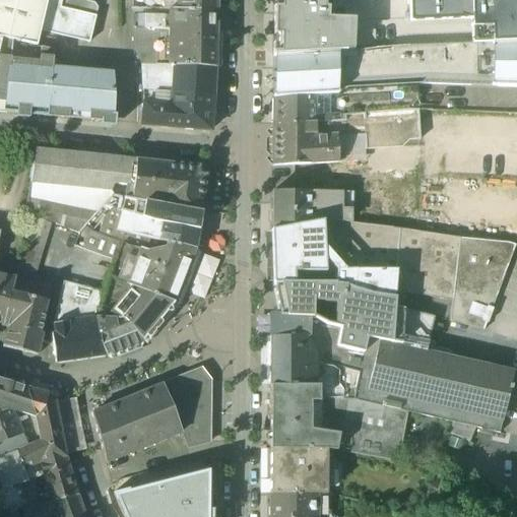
[(0,0),(0,35),(4,36),(39,44),(42,28),(56,31),(62,6),(63,0),(0,0)]
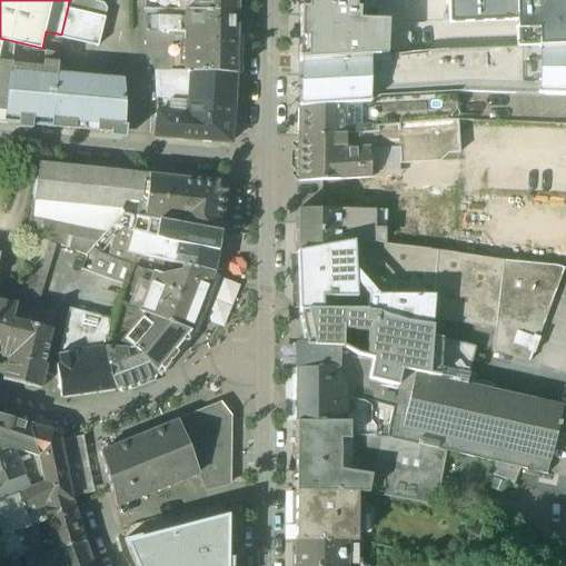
[(147,0),(148,7),(187,9),(239,11),(239,10),(239,0),(147,0)]
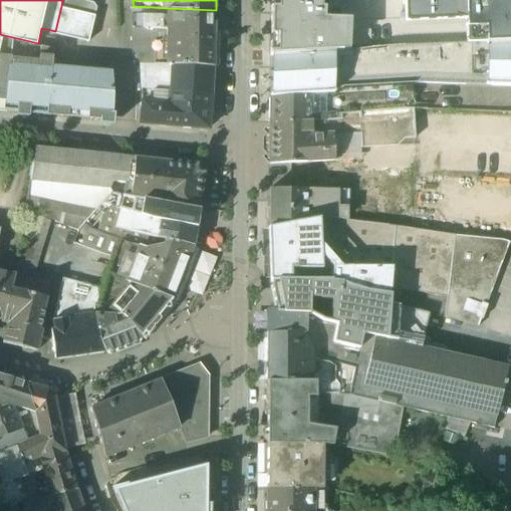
[(274,0),(273,51),(304,50),(305,28),(306,4),(305,0),(274,0)]
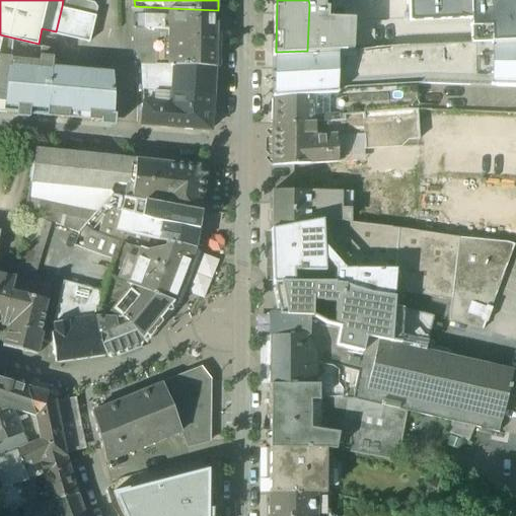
[(348,0),(349,7),(316,8),(316,4),(309,4),(308,28),(360,26),(360,25),(364,25),(366,48),(409,44),(407,25),(389,27),(387,9),(388,8),(387,0),(348,0)]
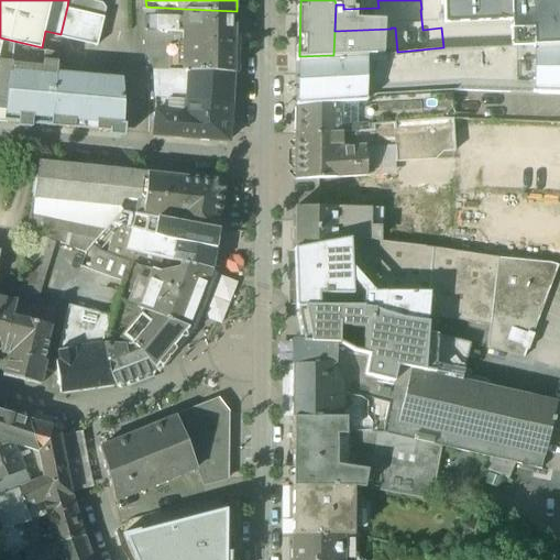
[(446,0),(447,21),(513,19),(514,26),(559,25),(559,0),(446,0)]
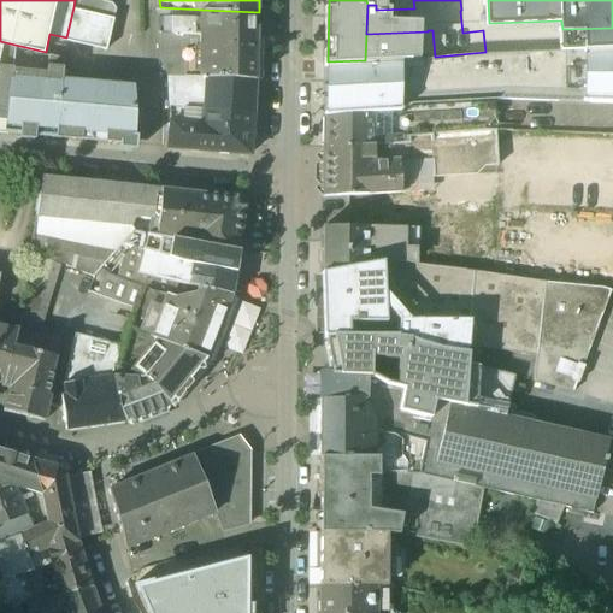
[(116,18),(74,7),(66,37),(108,47),(116,18)]
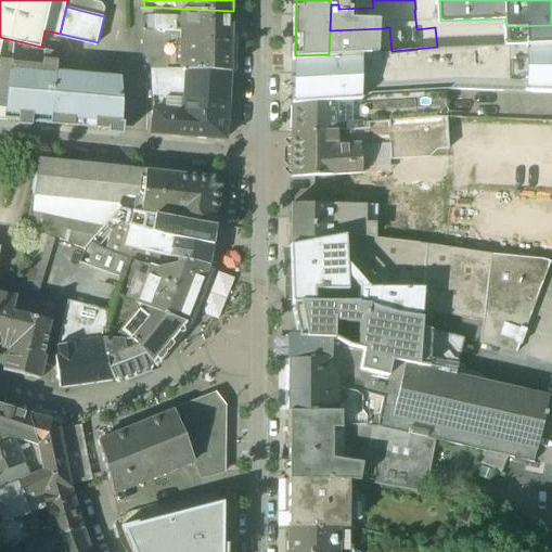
[(233,11),(182,9),(182,15),(150,14),(150,27),(191,29),(233,33),(233,11)]
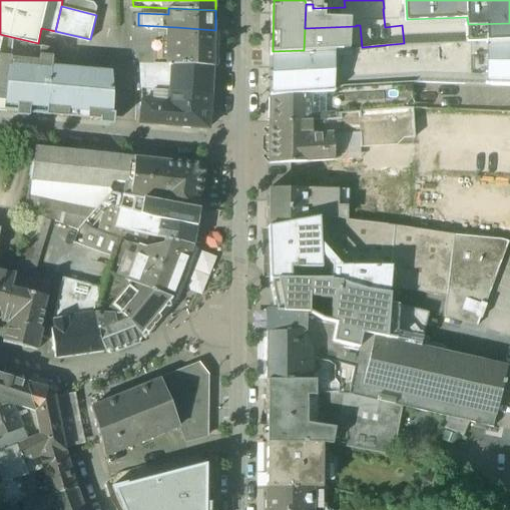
[(468,40),(509,38),(509,23),(468,24),(468,40)]
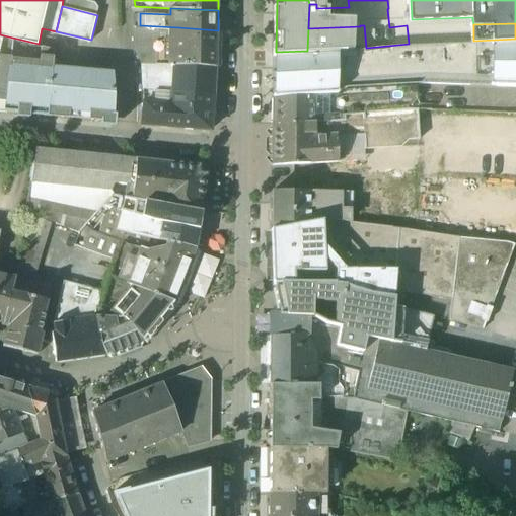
[(218,30),(178,27),(140,25),(136,25),(136,48),(144,63),(217,66),(218,30)]
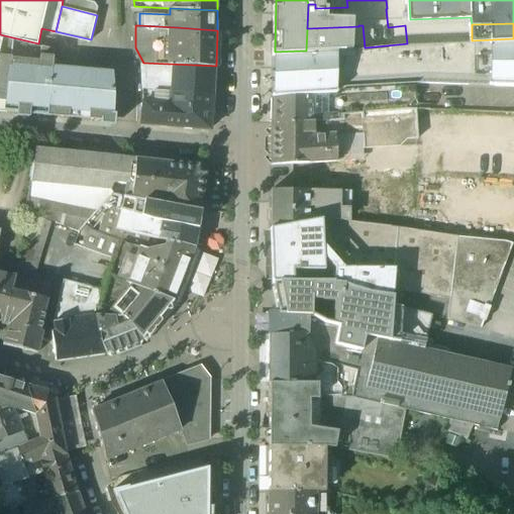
[(38,43),(4,35),(0,53),(0,108),(20,110),(19,113),(31,115),(32,111),(49,113),(55,65),(56,47),(38,43)]
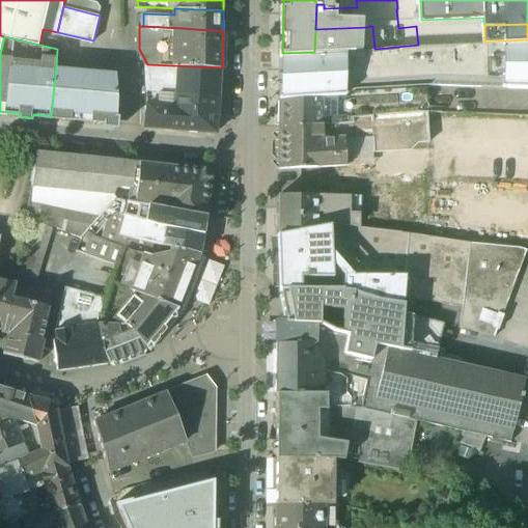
[(527,39),(504,42),(504,44),(506,44),(506,73),(504,73),(504,74),(506,74),(506,84),(504,84),(504,86),(527,86),(527,39)]
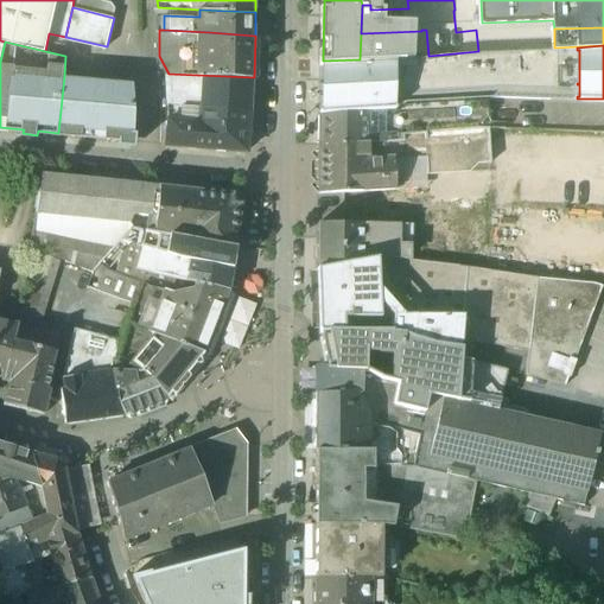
[(478,51),(428,56),(398,57),(398,59),(398,106),(398,108),(405,101),(491,96),(504,96),(577,99),(577,96),(579,96),(579,84),(577,84),(577,83),(579,83),(579,50),(577,50),(577,48),(478,51)]
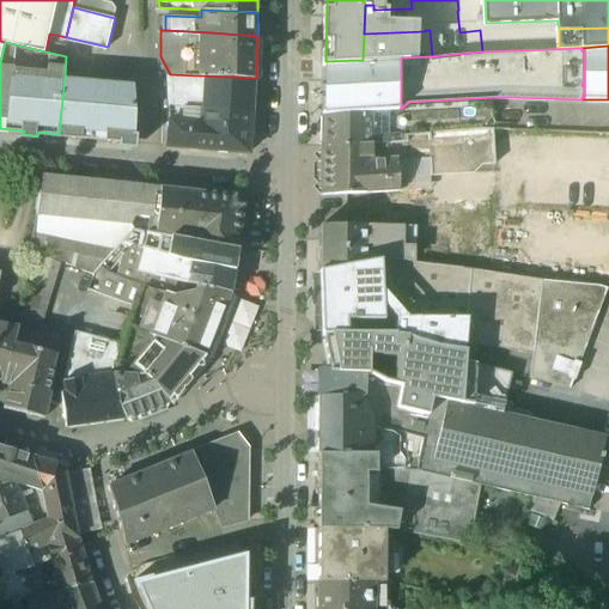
[(363,60),(326,61),(326,64),(328,64),(327,111),(324,111),(324,114),(326,114),(385,110),(401,109),(401,107),(390,107),(391,61),(401,60),(401,58),(363,60)]
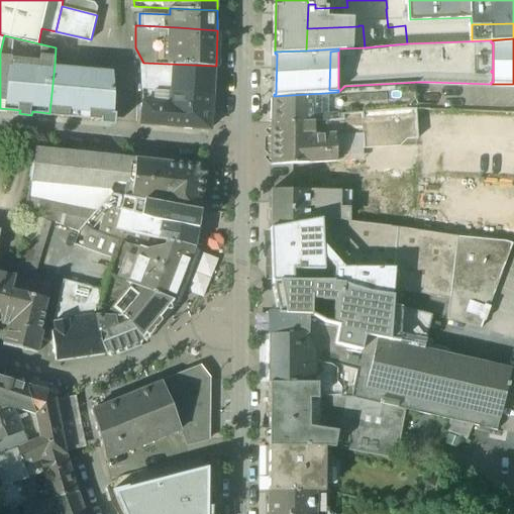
[(216,66),(143,63),(144,87),(215,93),(216,66)]
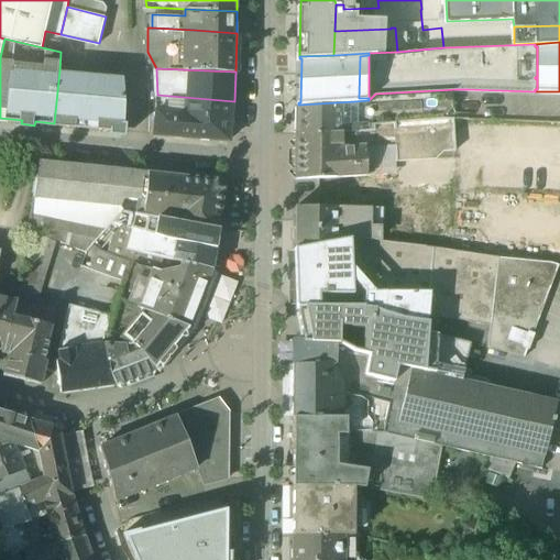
[(124,77),(59,70),(54,123),(112,129),(112,133),(128,134),(129,122),(125,121),(127,103),(124,77)]
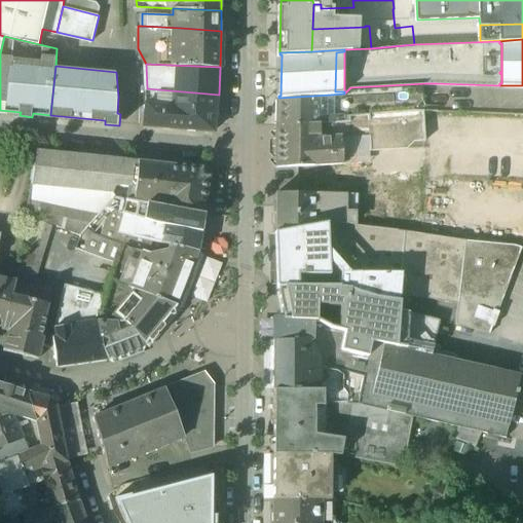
[(425,83),(350,87),(344,94),(331,95),(331,105),(348,104),(365,103),(366,113),(367,113),(416,109),(425,109),(426,109),(425,83)]
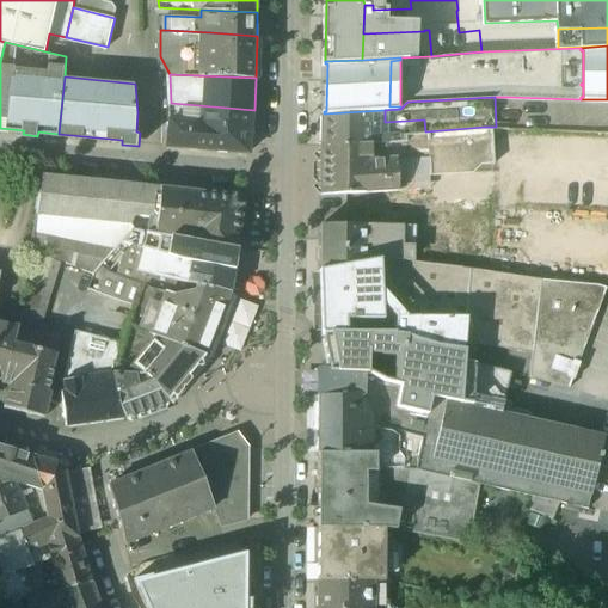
[(255,110),(171,103),(172,118),(170,143),(251,151),(255,110)]
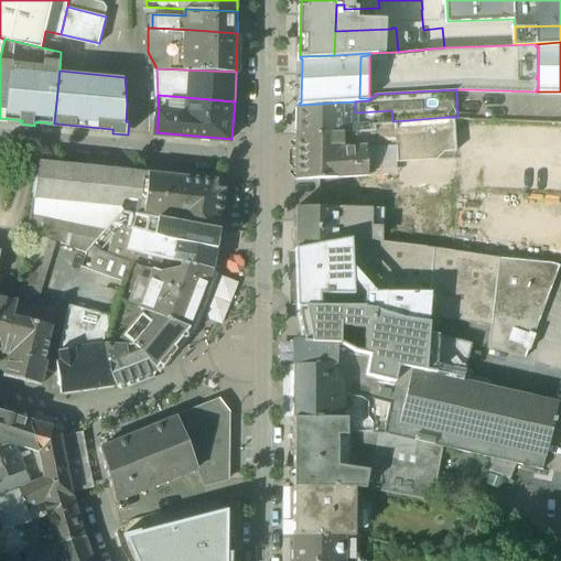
[(355,101),(300,105),(299,133),(377,129),(377,123),(376,123),(374,111),(355,112),(355,101)]
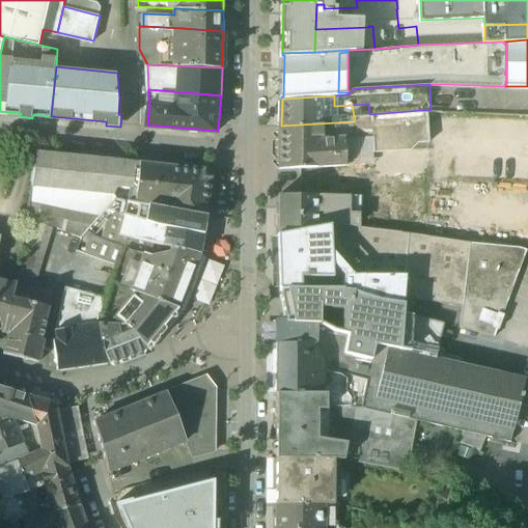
[(368,104),(352,105),(354,116),(355,116),(369,114),(368,104)]
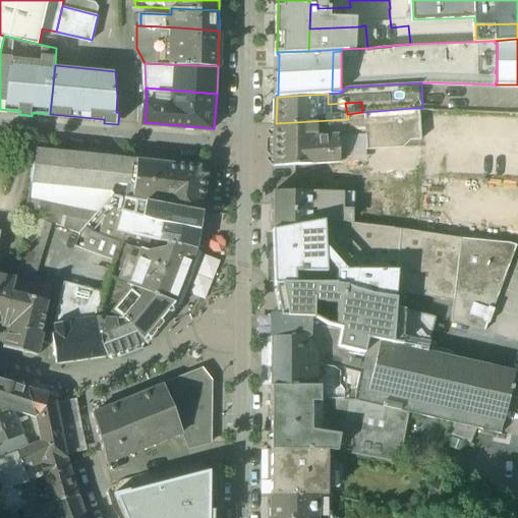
[(412,108),(363,112),(365,134),(367,133),(368,148),(369,148),(369,147),(404,145),(411,137),(421,136),(421,137),(423,137),(421,108),(412,108)]
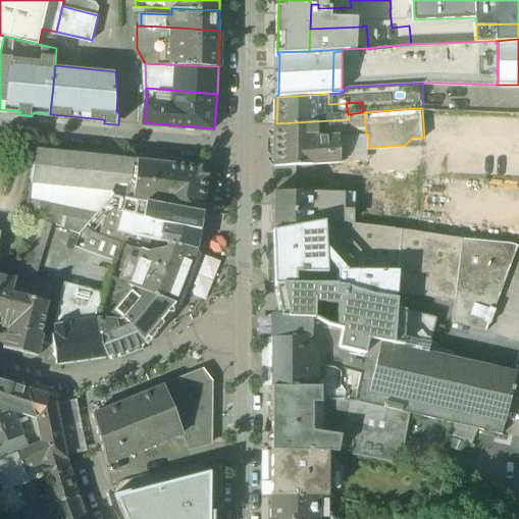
[(349,119),(276,123),(276,165),(342,161),(341,136),(366,135),(364,112),(363,112),(349,114),(349,119)]
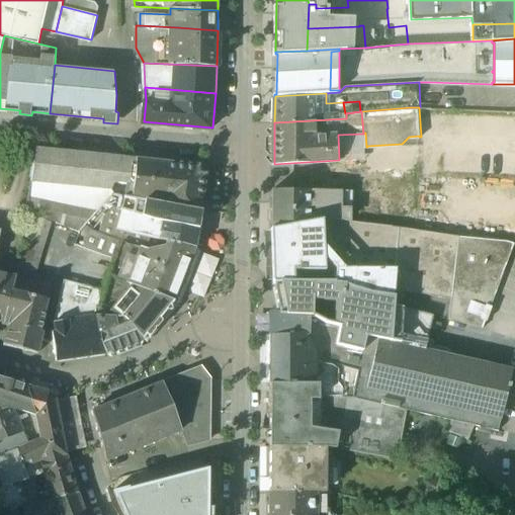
[(38,146),(20,144),(15,173),(34,175),(38,146)]
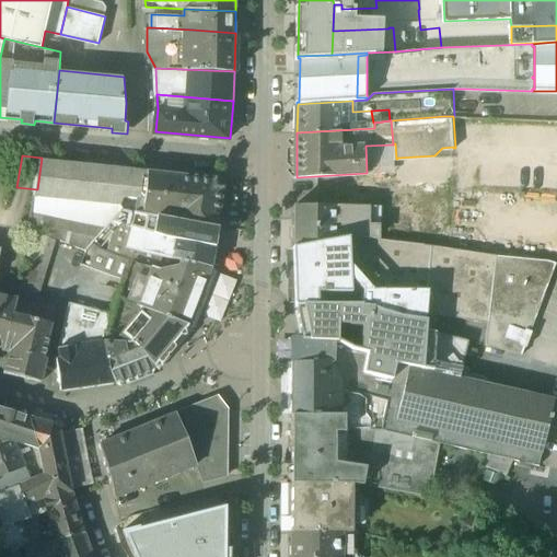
[(218,177),(165,172),(165,171),(149,170),(148,171),(56,161),(56,160),(42,158),(37,189),(36,194),(123,202),(126,195),(139,197),(138,210),(154,213),(220,227),(224,185),(218,177)]
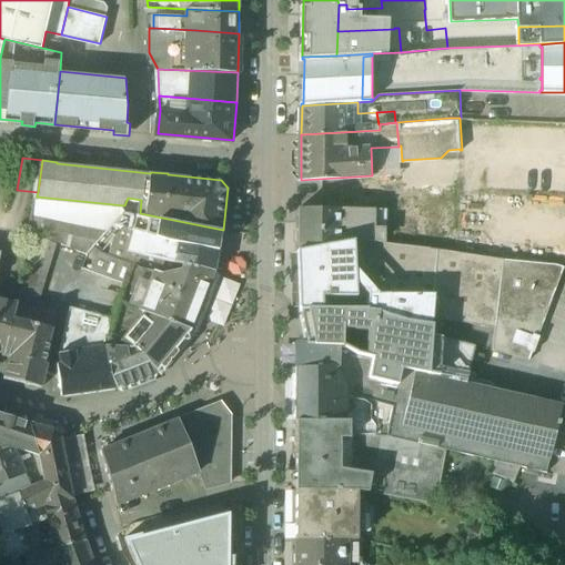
[(124,205),(37,197),(32,231),(50,234),(49,235),(89,252),(127,211),(124,205)]
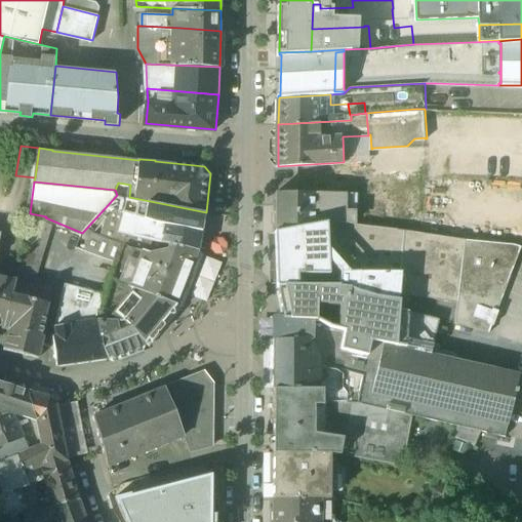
[(355,192),(277,192),(277,231),(329,219),(330,219),(354,223),(355,192)]
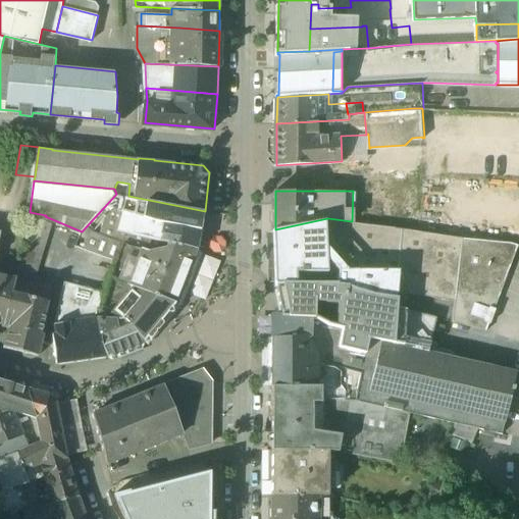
[(205,211),(144,199),(140,214),(202,228),(205,211)]
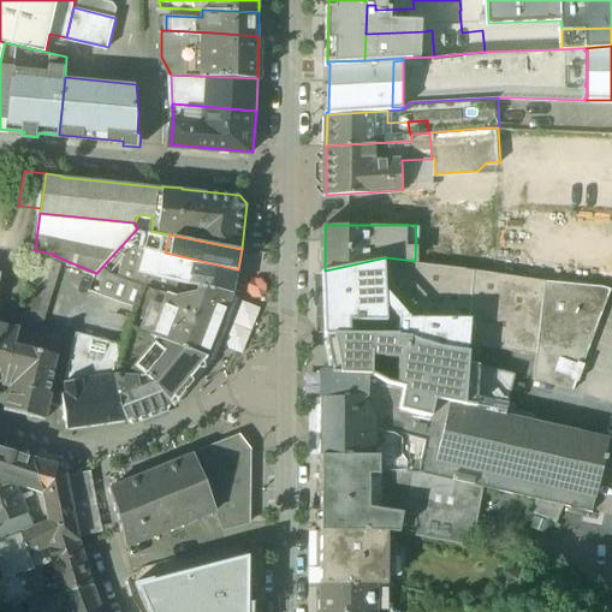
[(136,243),(111,272),(140,281),(142,271),(149,248),(136,243)]
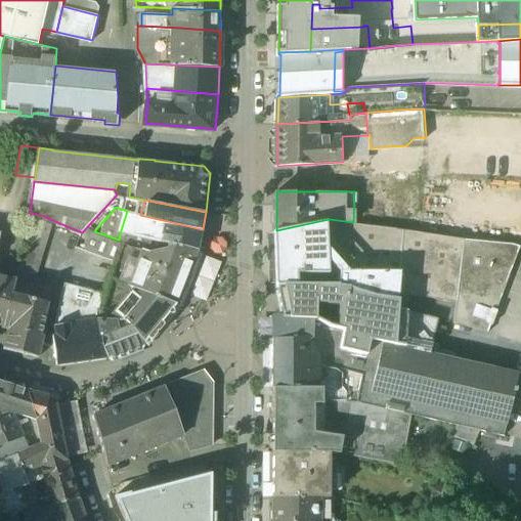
[(203,229),(140,215),(127,211),(121,230),(171,242),(170,242),(199,249),(203,229)]
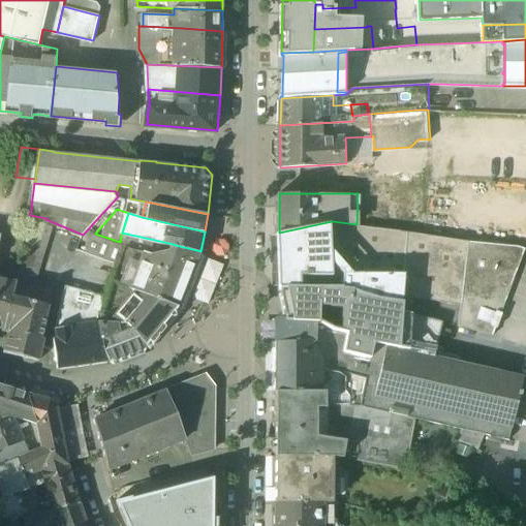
[(36,219),(28,248),(19,279),(37,283),(54,224),(36,219)]
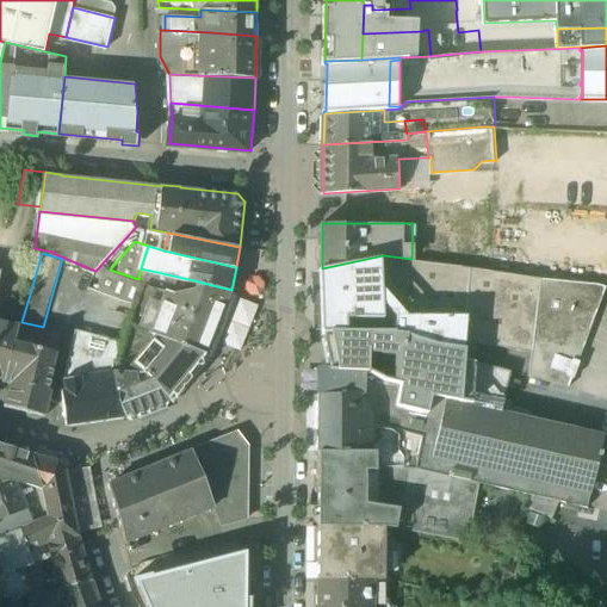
[(384,255),(383,255),(322,268),(323,330),(348,330),(347,316),(397,317),(395,333),(395,334),(408,335),(410,338),(437,346),(465,350),(466,340),(472,267),(469,266),(412,259),(384,255)]
